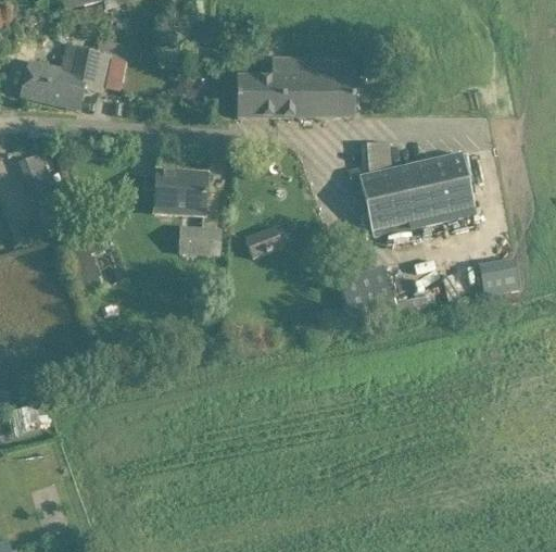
[(101,2),(62,8),(64,22),(103,16),(101,2)]
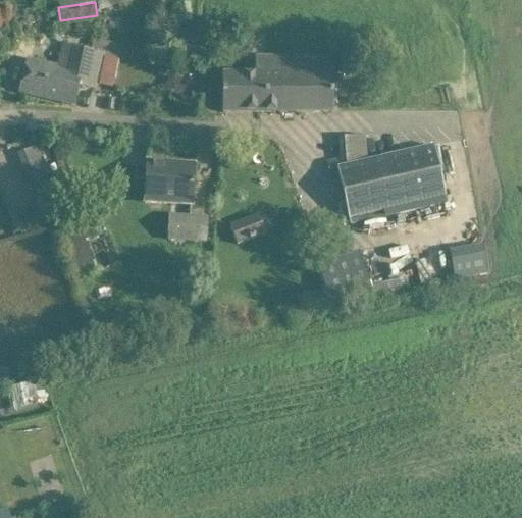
[(27,56),(23,68),(19,89),(72,100),(76,83),(95,87),(97,81),(111,84),(117,57),(103,54),(103,51),(61,42),(56,63),(27,56)]
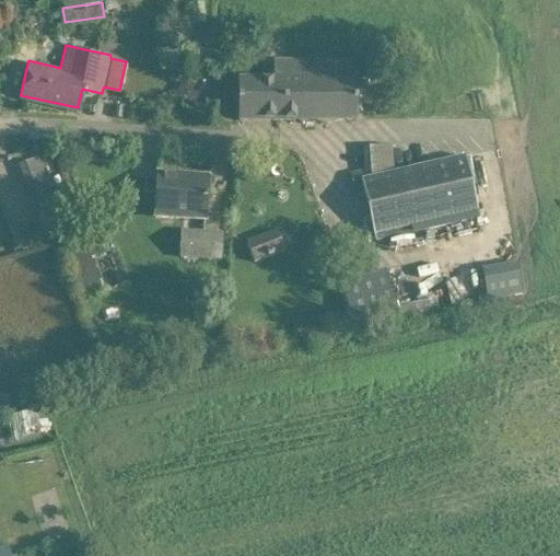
[(240,94),(240,116),(359,116),(359,58),(306,58),(276,58),(276,77),(240,77),(240,94)]
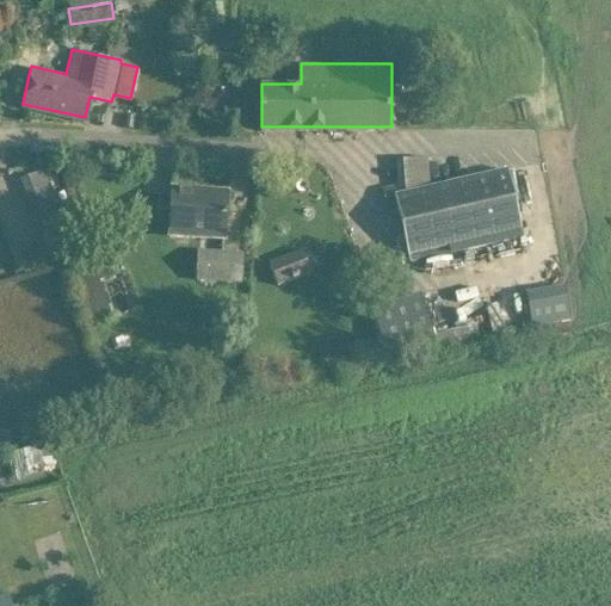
[(397,181),(382,185),(386,204),(397,202),(408,253),(522,227),(507,167),(433,185),(427,186),(425,154),(395,156),(397,181)]
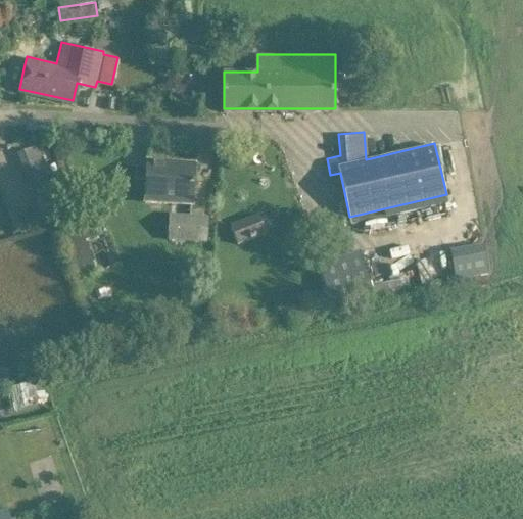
[(145,188),(144,201),(191,204),(192,191),(192,182),(193,161),(147,158),(146,179),(145,188)]
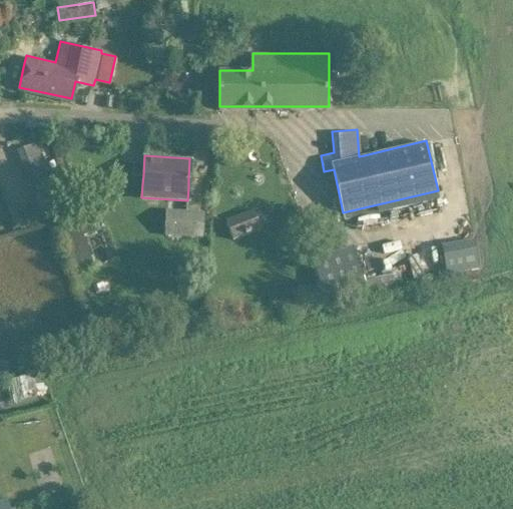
[(50,173),(29,181),(38,205),(59,198),(50,173)]
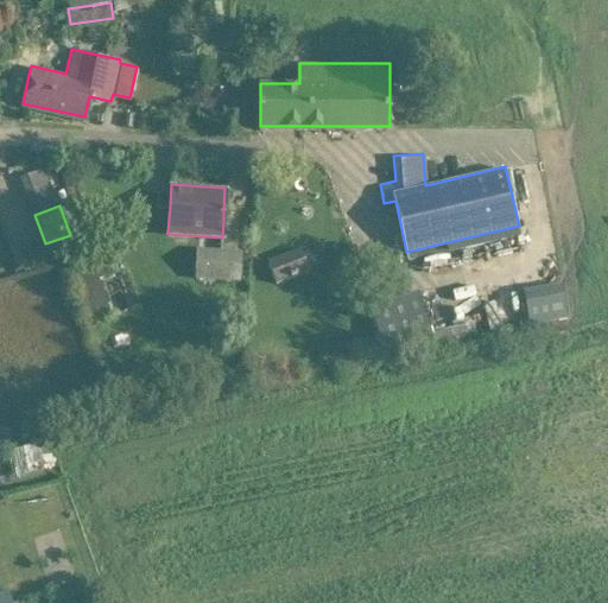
[(264,260),(274,283),(309,268),(299,246),(264,260)]
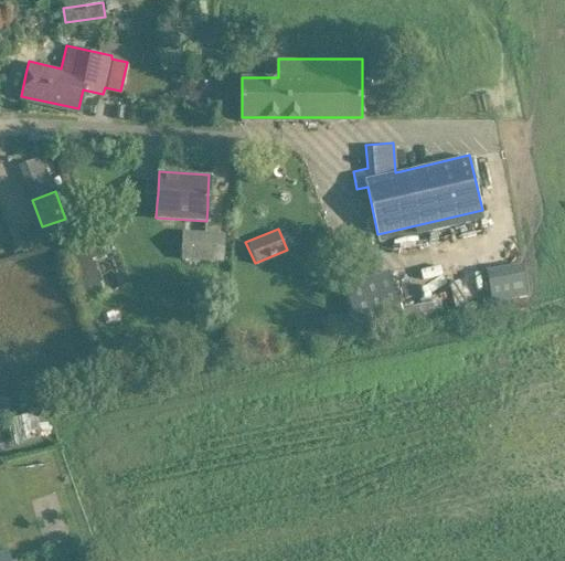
[(225,260),(226,233),(183,230),(181,256),(225,260)]
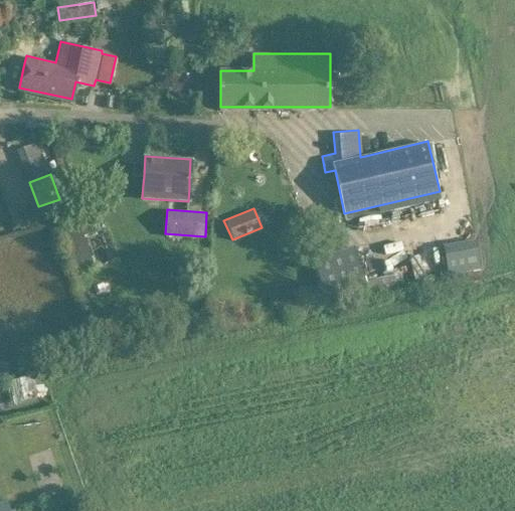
[(80,220),(63,225),(77,267),(95,261),(83,230),(90,229),(86,218),(80,220)]
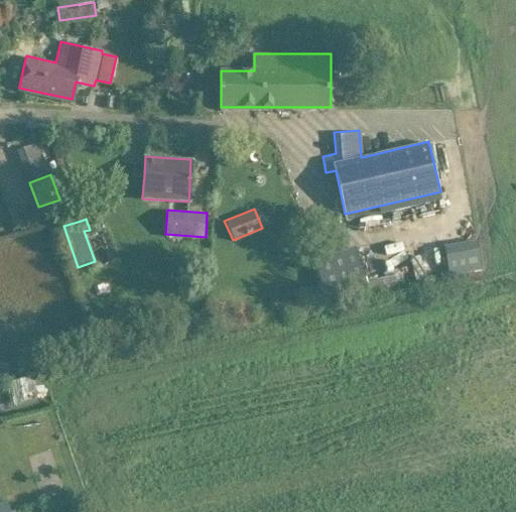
[(474,237),(437,245),(443,275),(480,267),(474,237)]
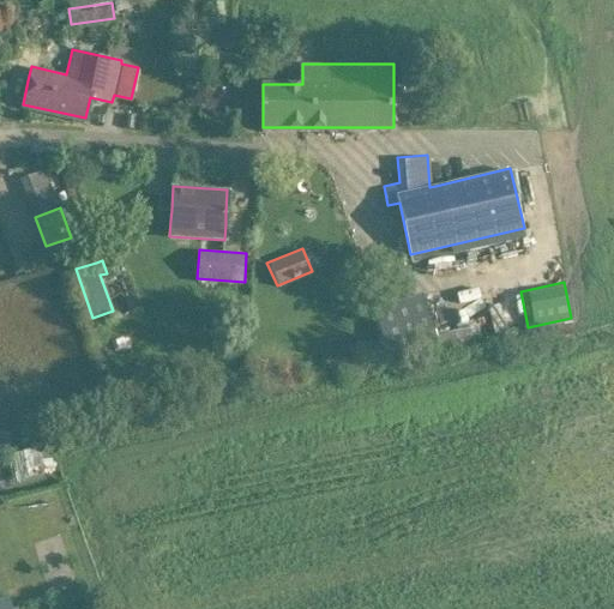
[(422,293),(374,308),(389,355),(437,339),(422,293)]
